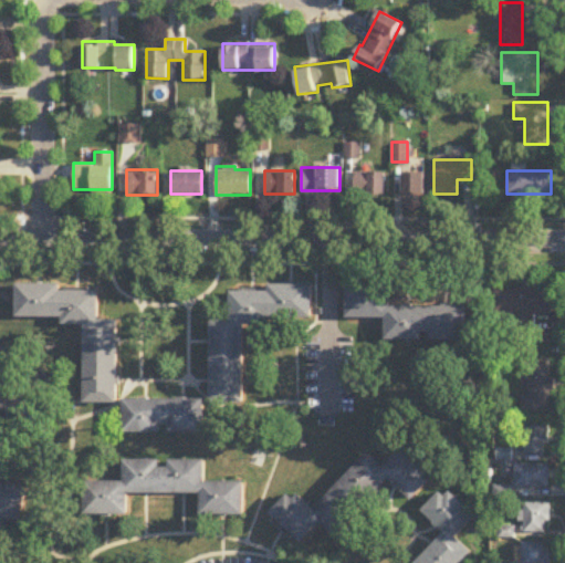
[(385,171),(353,171),(353,195),(385,195),(385,171)]
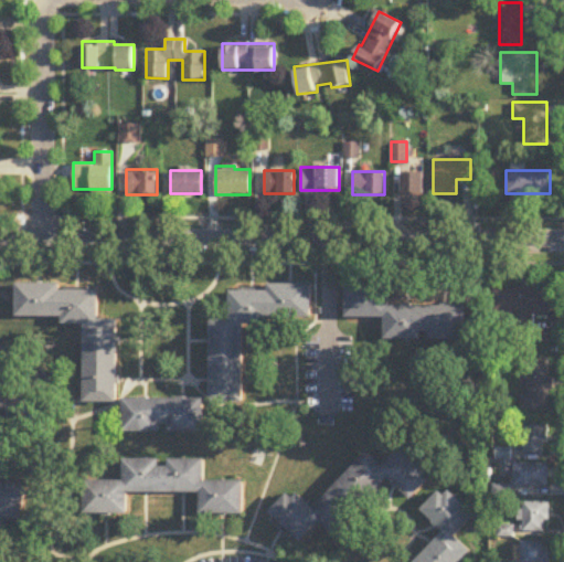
[(401,195),(423,195),(423,172),(401,172),(401,195)]
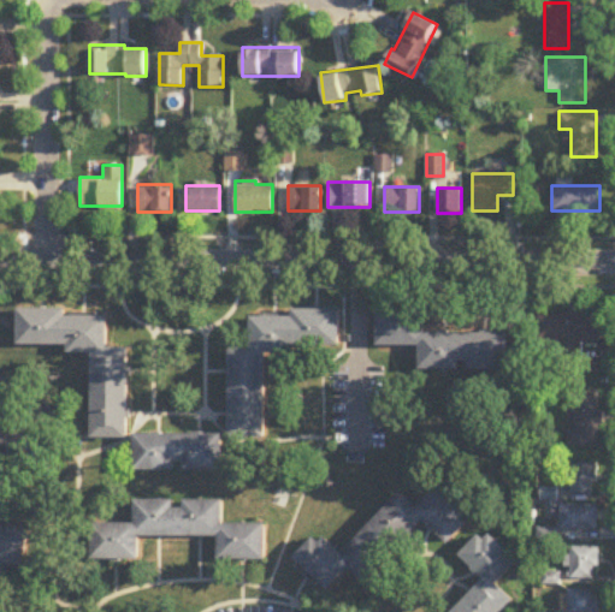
[(17,343),(66,343),(66,350),(92,350),(92,437),(128,437),(128,345),(107,345),(106,314),(65,314),(65,306),(17,307),(17,343)]
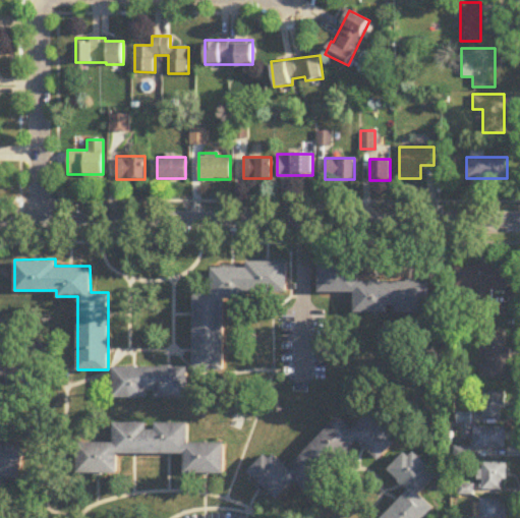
[(224,296),(244,296),(244,290),(286,291),(286,260),(246,260),(246,266),(211,266),(211,292),(193,292),(193,369),(224,369),(224,296)]
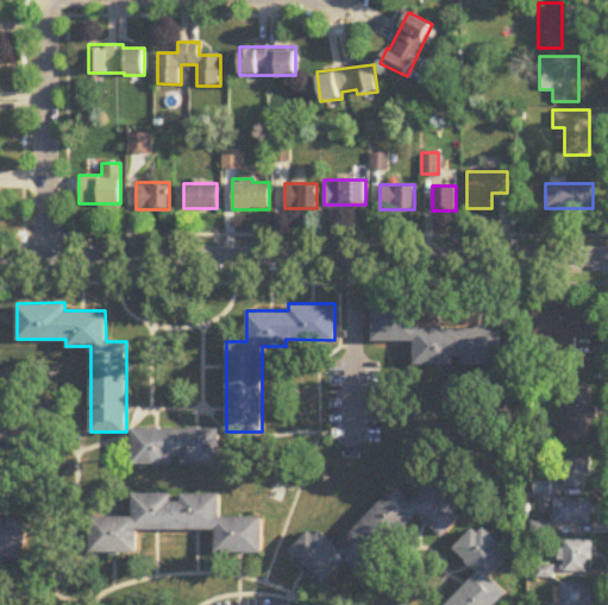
[(502,327),(419,327),(419,303),(373,303),(373,340),(415,340),(415,363),(501,363),(502,327)]
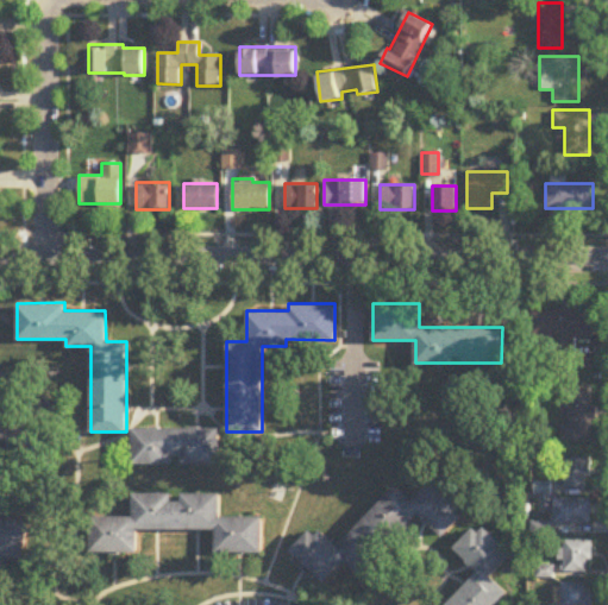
[(593,308),(532,308),(532,334),(593,334),(593,308)]
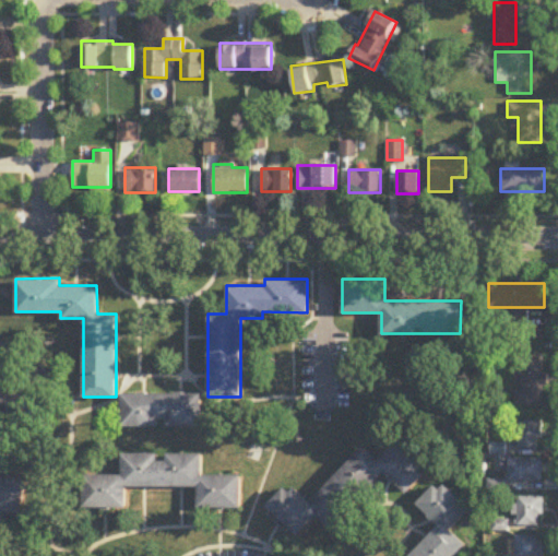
[(0,370),(15,371),(15,341),(0,341),(0,370)]
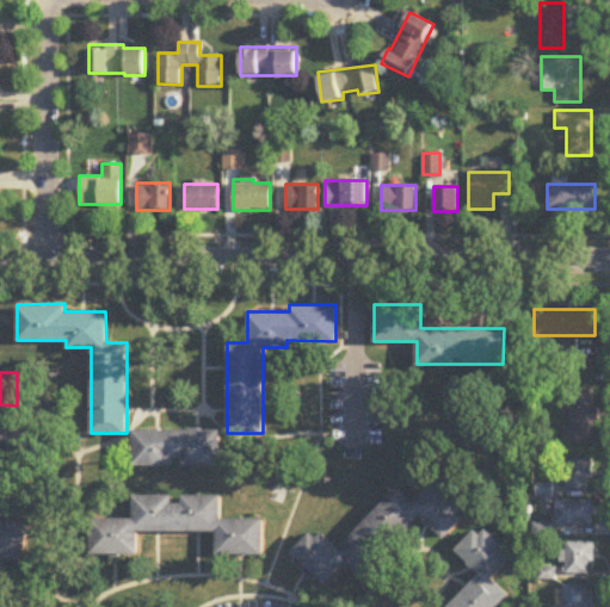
[(564,440),(595,440),(595,385),(564,385),(564,440)]
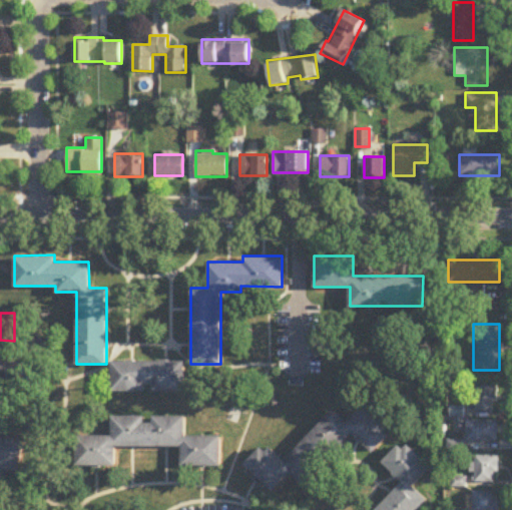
[(111,360),(111,391),(184,391),(184,360),(111,360)]
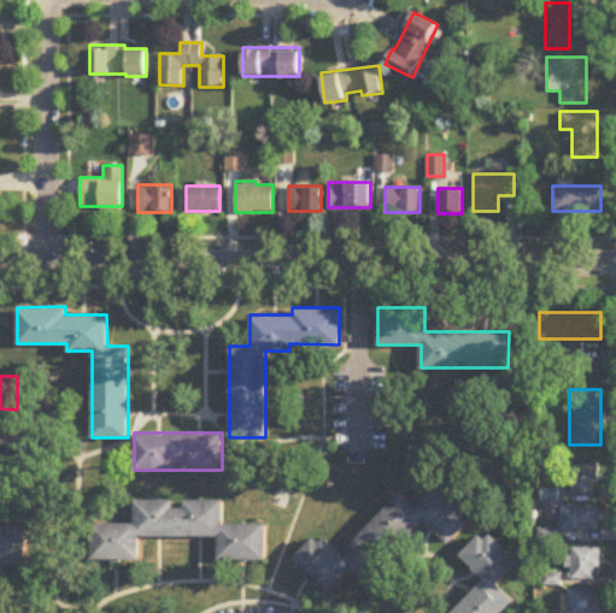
[(572,463),(572,491),(598,491),(598,463),(572,463)]
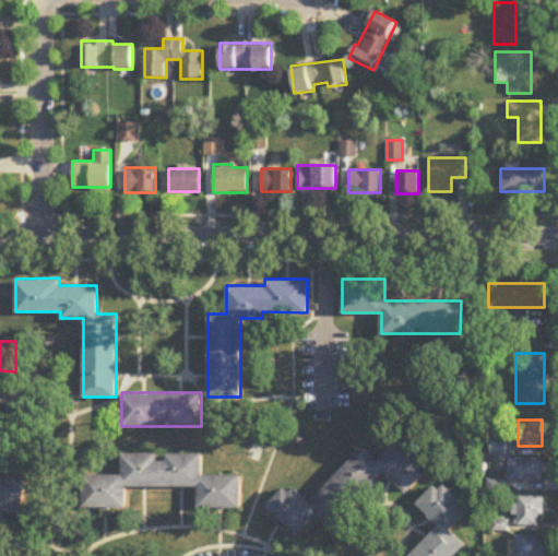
[(383,471),(406,492),(428,468),(398,439),(379,460),(363,445),(309,504),(287,484),(266,506),(297,534),(315,516),(330,529),(383,471)]
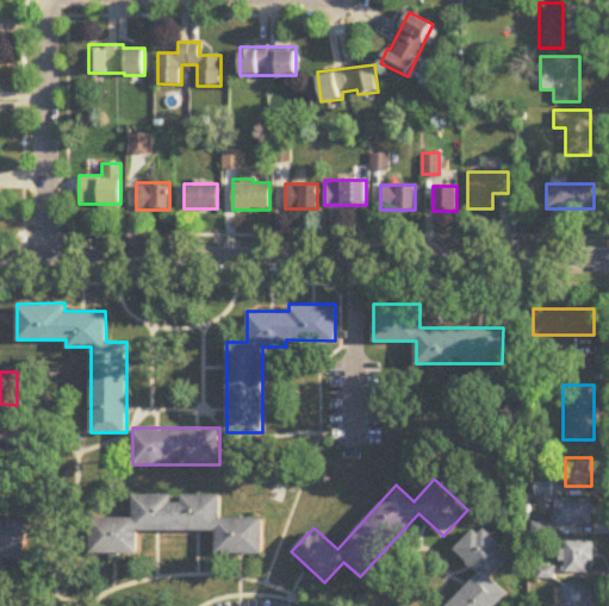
[(262,554),(262,517),(219,517),(219,494),(132,494),(132,517),(89,517),(89,553),(138,553),(138,530),(216,530),(216,553),(262,554)]
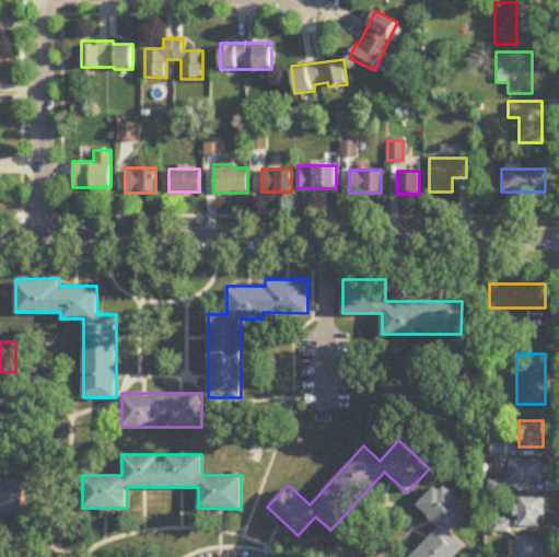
[(510,480),(544,480),(544,457),(510,457),(510,480)]
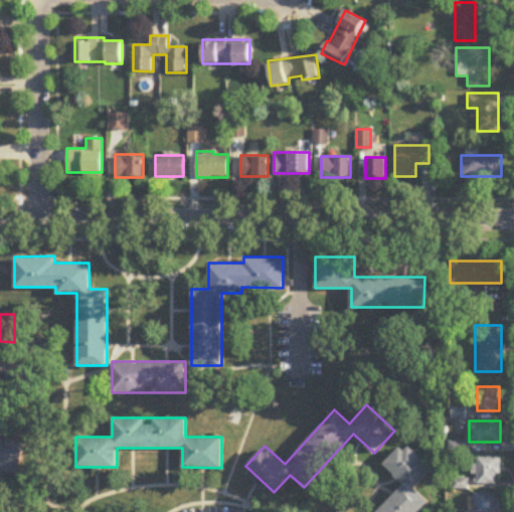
[(23,442),(0,438),(0,469),(18,473),(23,442)]
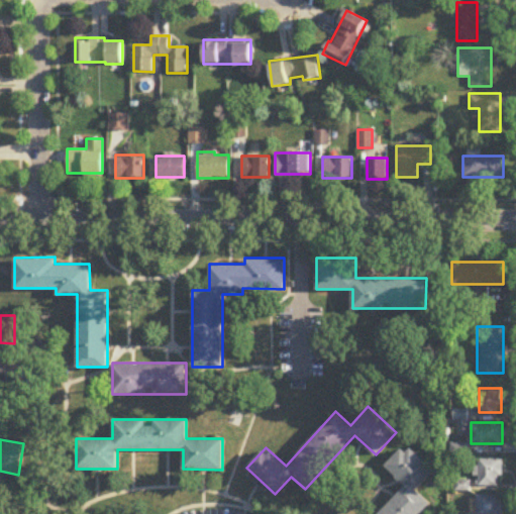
[(406,485),(377,513),(419,513),(430,502),(416,488),(434,470),(407,443),(386,466),(406,485)]
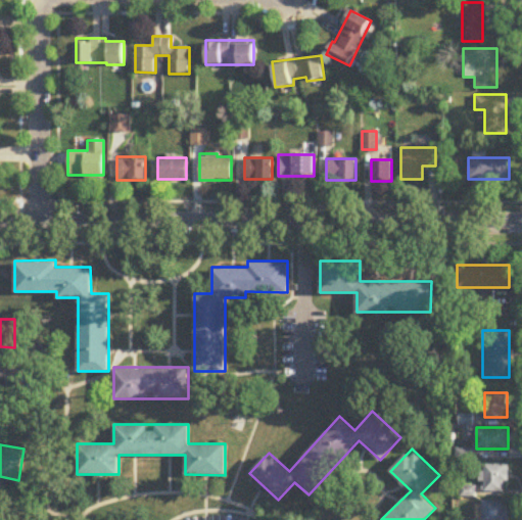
[(484,490),(508,490),(508,463),(480,463),(480,480),(484,480),(484,490)]
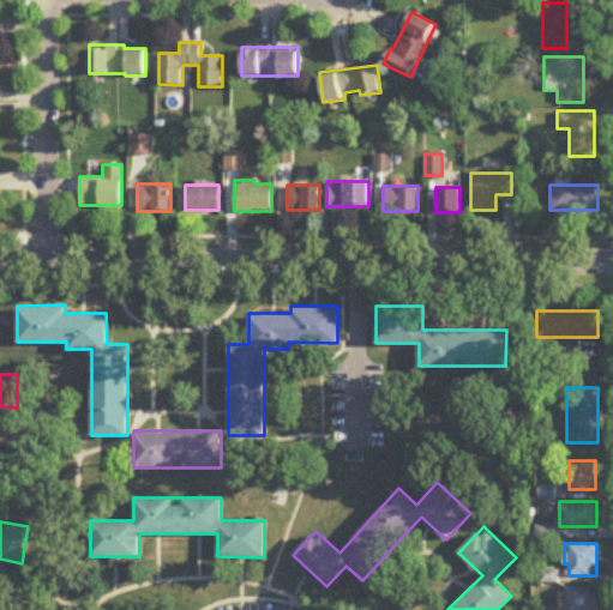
[(566,585),(565,609),(596,609),(596,585),(566,585)]
